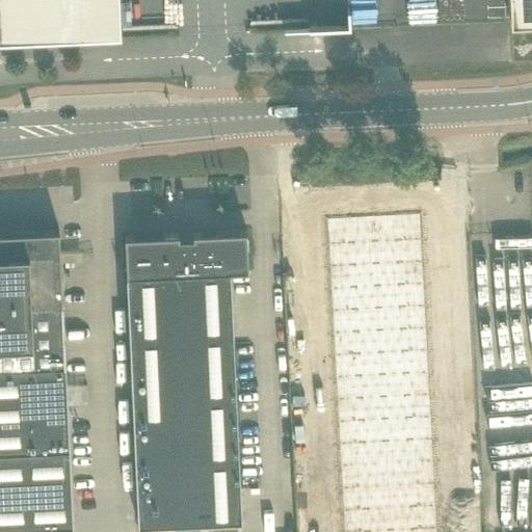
[(455,0),(351,0),(351,20),(456,20),(455,0)]
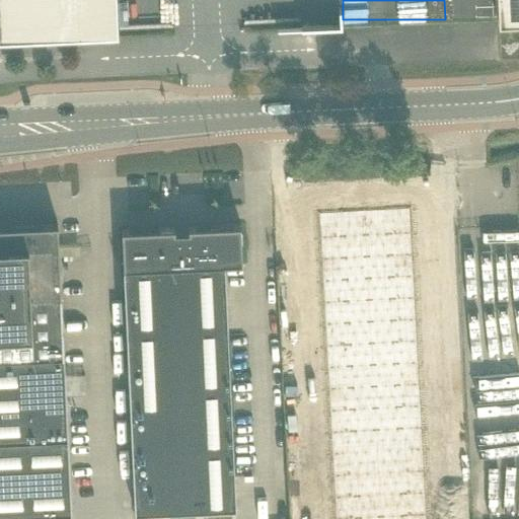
[(518,0),(496,0),(497,21),(518,20),(518,0)]
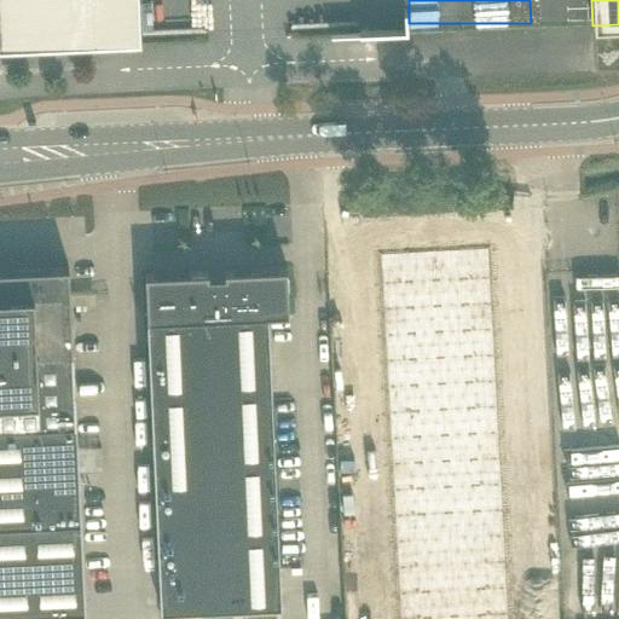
[(259,232),(260,267),(294,266),(293,204),(264,206),(265,232),(259,232)]
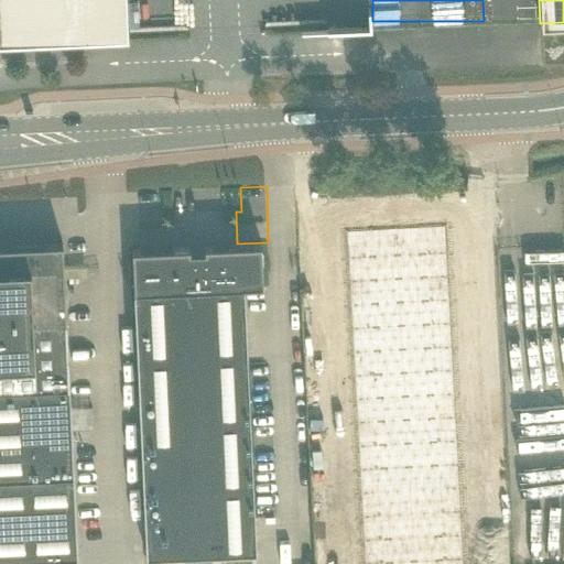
[(446,226),(396,229),(397,257),(447,253),(446,226)]
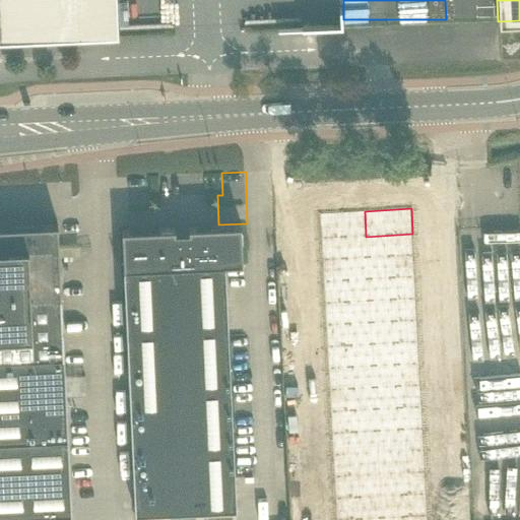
[(365,211),(318,213),(320,239),(366,237),(365,211)]
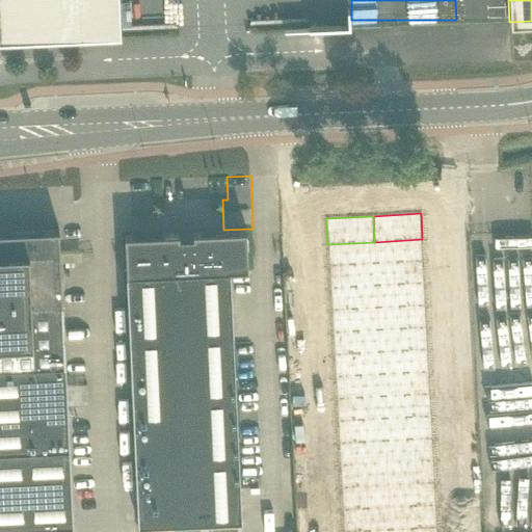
[(0,367),(64,365),(58,230),(43,230),(43,233),(0,235),(0,367)]
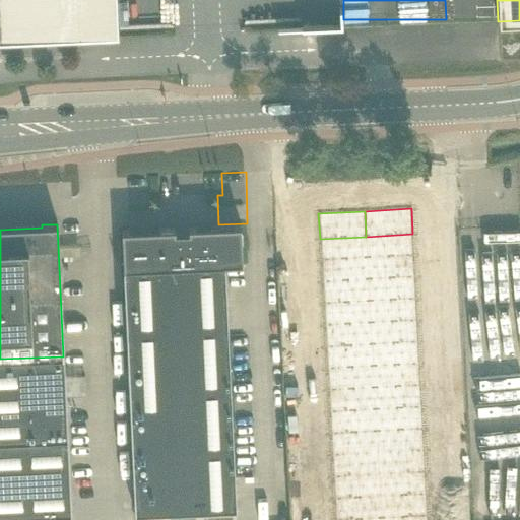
[(236,508),(224,264),(243,263),(241,224),(210,225),(210,229),(196,230),(196,226),(188,226),(188,231),(175,232),(175,228),(158,229),(158,232),(129,233),(129,230),(121,230),(134,512),(236,508)]
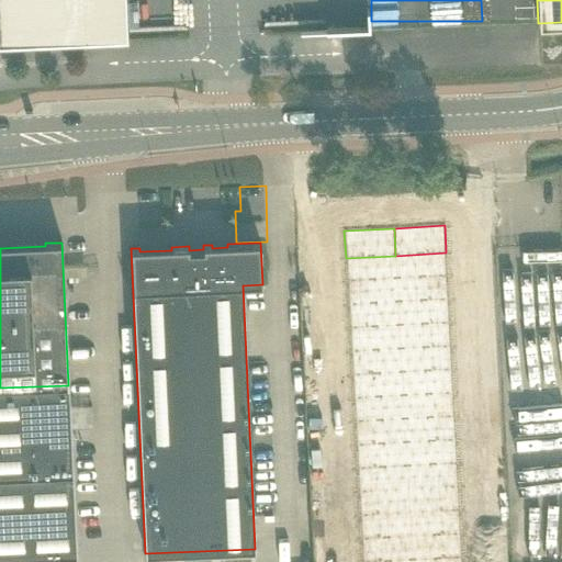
[(446,253),(395,256),(396,279),(447,277),(446,253)]
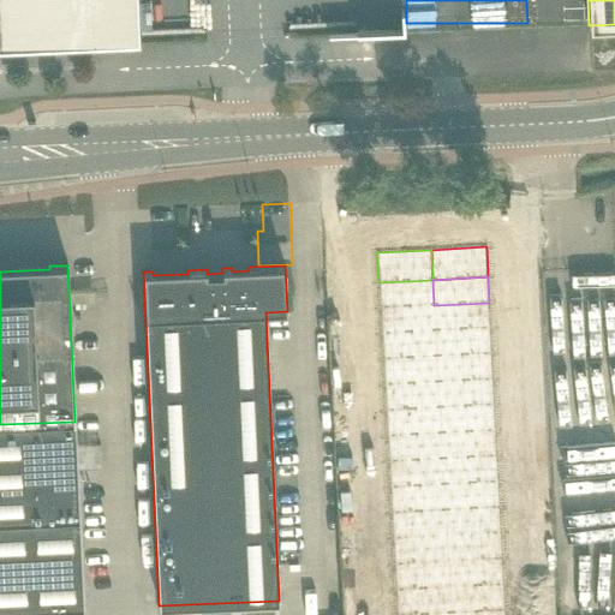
[(433,280),(378,282),(380,309),(434,305),(433,280)]
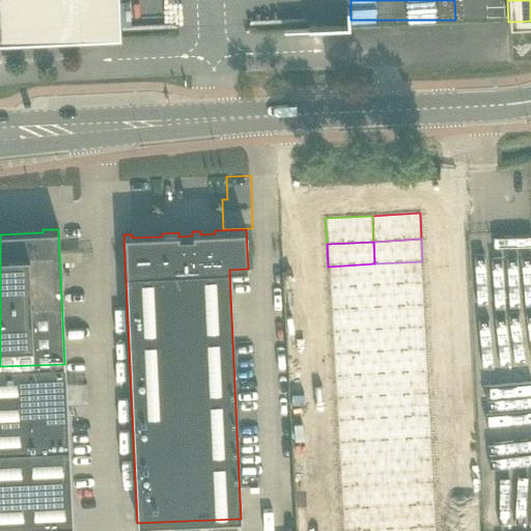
[(422,261),(374,263),(376,286),(423,283),(422,261)]
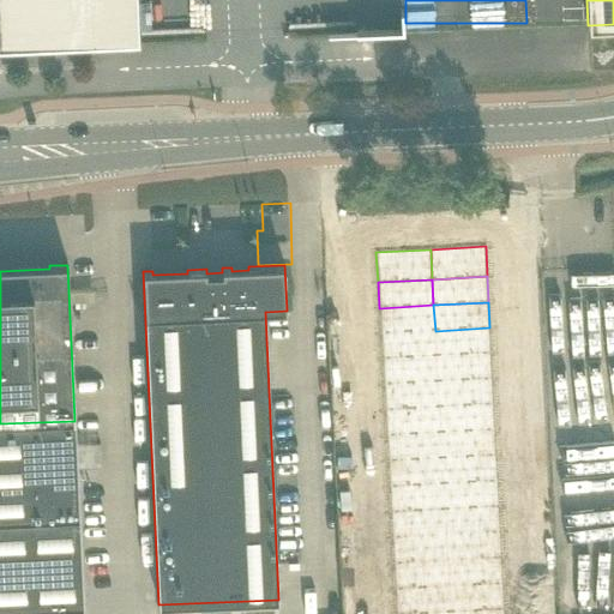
[(433,305),(379,308),(380,333),(435,331),(433,305)]
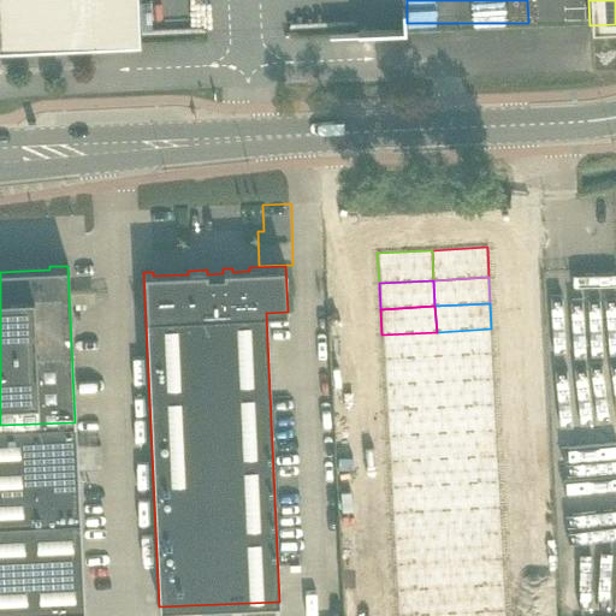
[(491,329),(437,332),(438,357),(492,355),(491,329)]
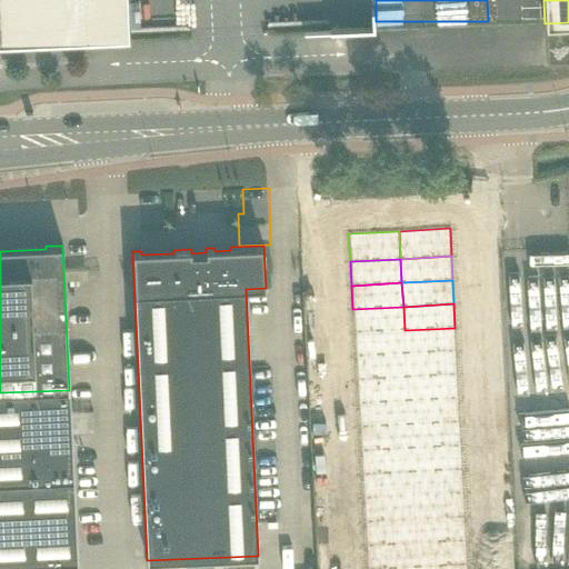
[(403,307),(352,309),(353,333),(405,330),(403,307)]
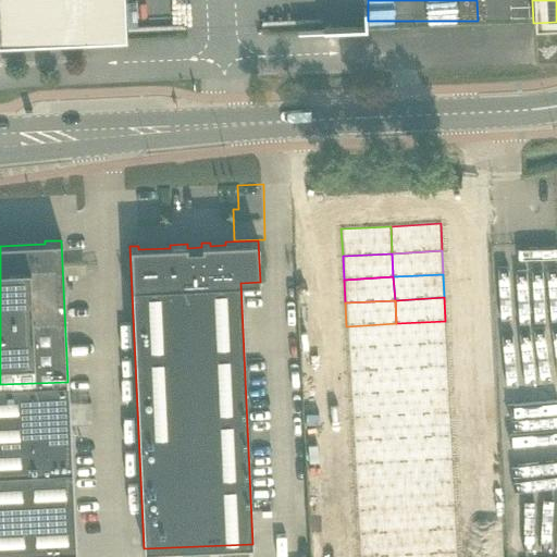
[(445,321),(396,323),(397,346),(447,344),(445,321)]
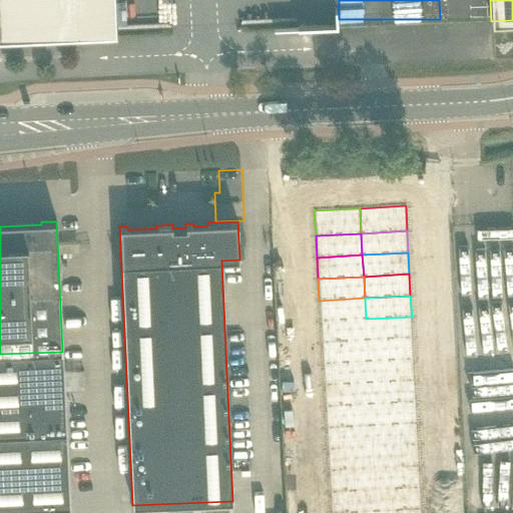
[(365,298),(319,301),(320,322),(366,319),(365,298)]
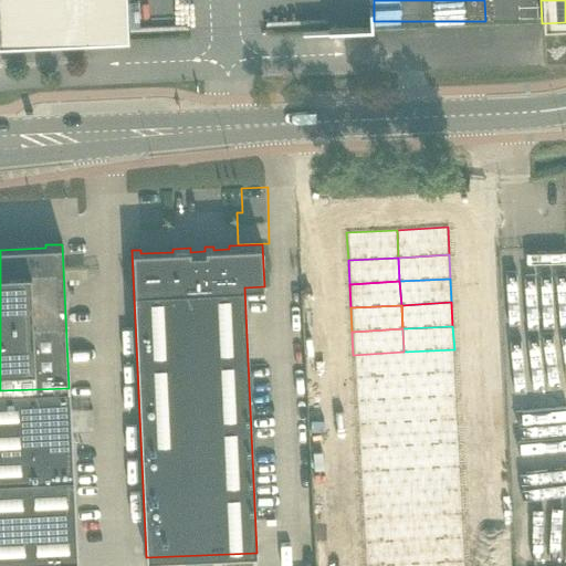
[(454,349),(404,352),(405,376),(456,373),(454,349)]
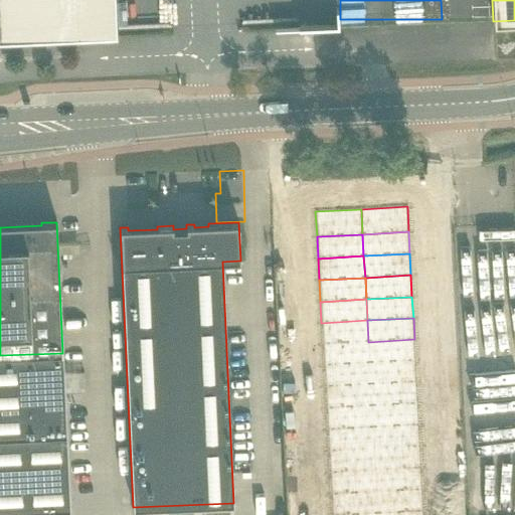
[(367,320),(321,323),(322,344),(368,342),(367,320)]
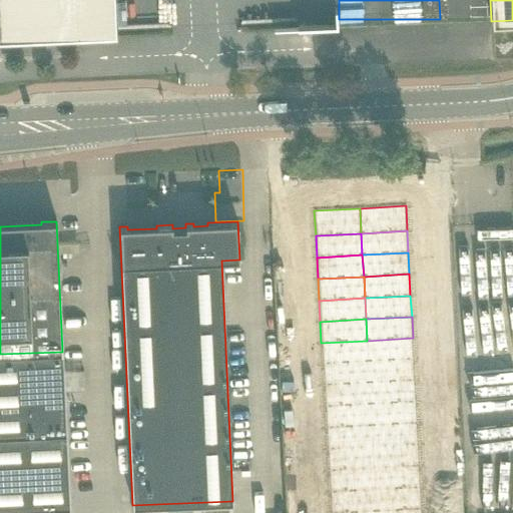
[(413,338),(367,341),(368,362),(414,360),(413,338)]
